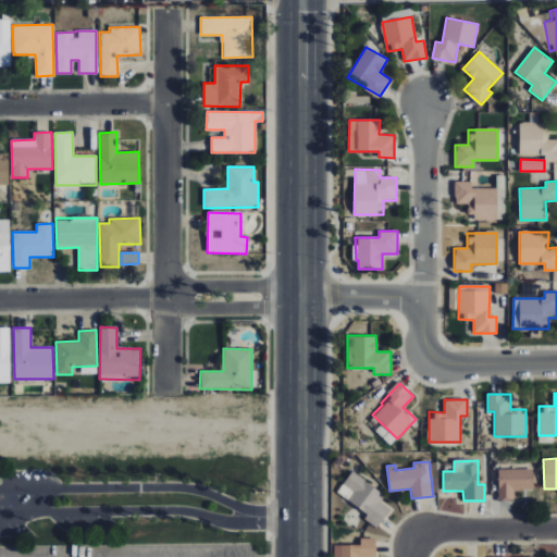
[(532,469),(497,469),(498,500),(514,500),(514,490),(533,489),(532,469)]
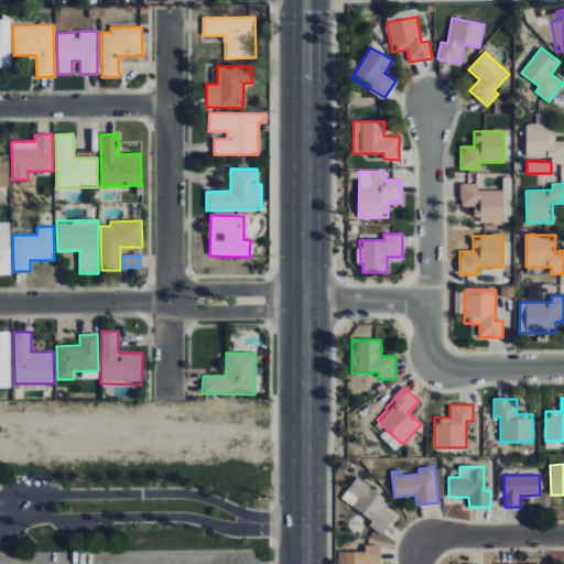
[(351,507),(372,521),(368,525),(382,535),(394,516),(383,509),(389,500),(355,478),(347,490),(358,498),(351,507)]
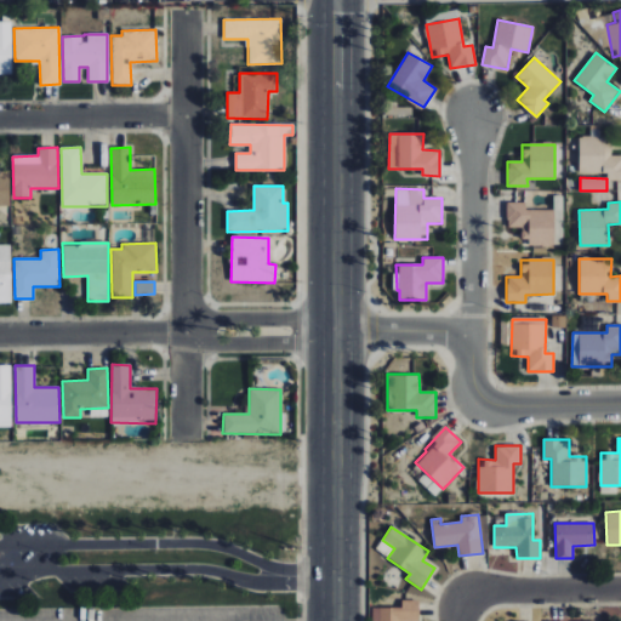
[(371,608),(371,620),(417,620),(419,600),(402,600),(402,608),(371,608)]
